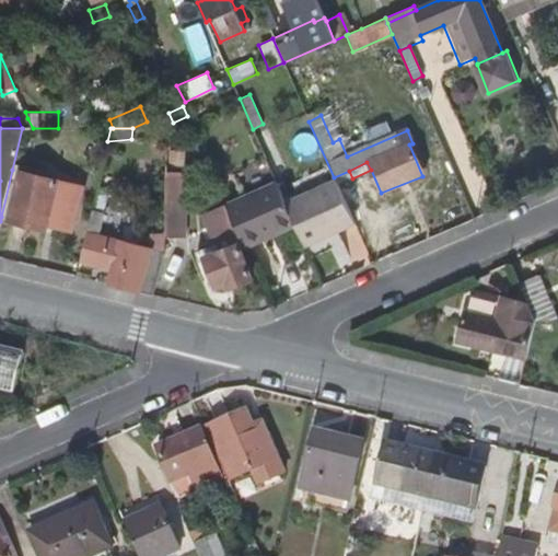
[(9,219),(20,172),(12,170),(1,217),(9,219)]
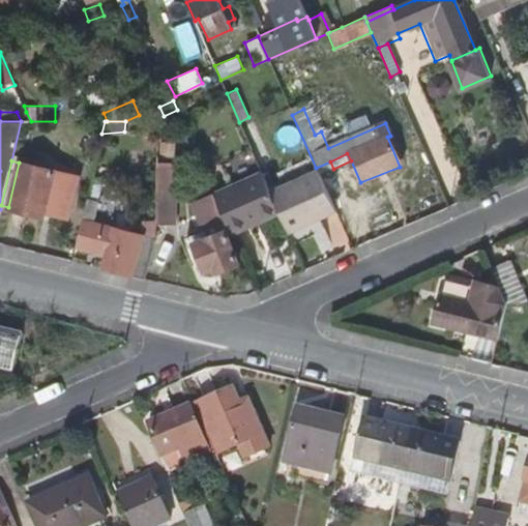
[(59,172),(19,163),(8,207),(42,215),(47,198),(53,200),(59,172)]
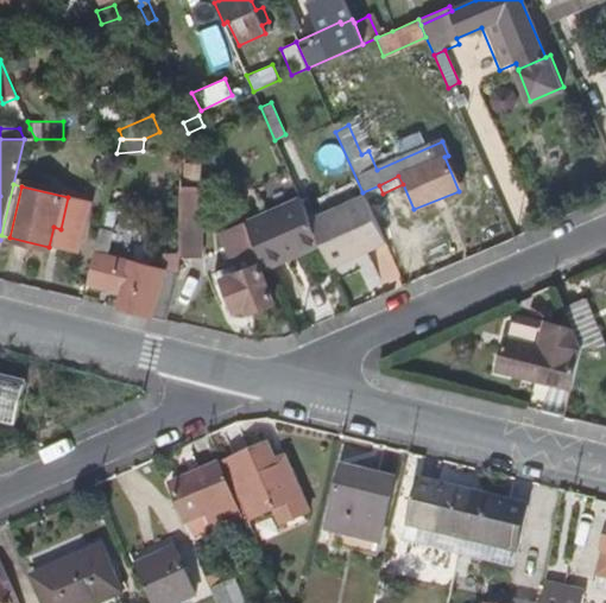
[(178,186),(178,252),(200,252),(201,186),(178,186)]
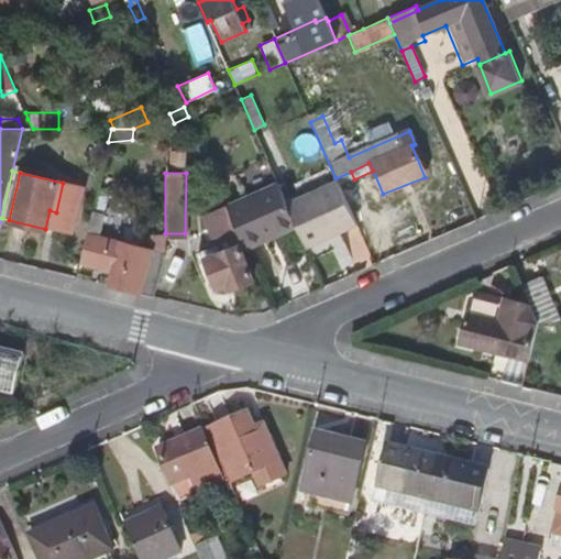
[(296,225),(305,244),(355,222),(336,179),(286,201),(293,217),(296,225)]
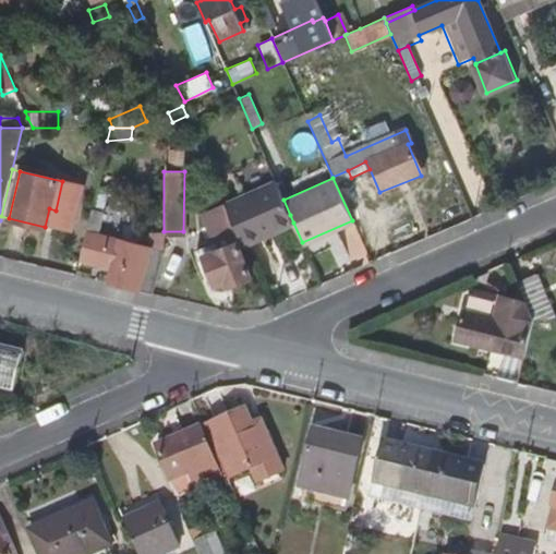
[(224,201),(243,243),(258,237),(256,230),(290,215),(283,200),(274,179),(224,200),(224,201)]
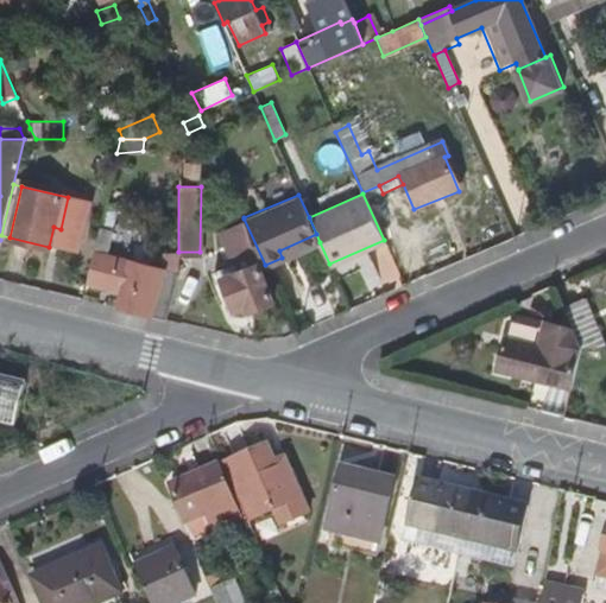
[(121,291),(118,306),(164,318),(177,273),(178,253),(162,253),(162,270),(102,255),(115,205),(107,204),(105,214),(102,213),(86,281),(121,291)]
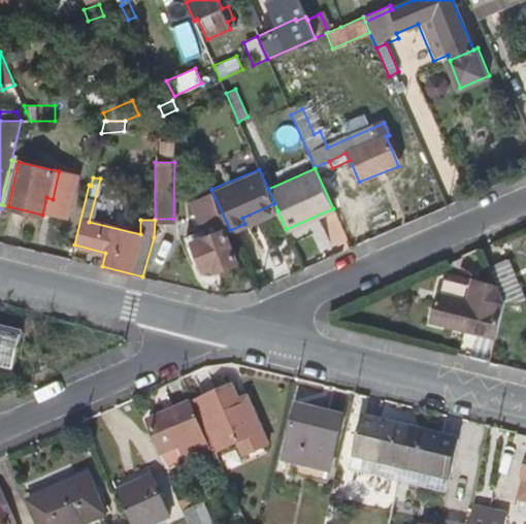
[(226,232),(230,230),(211,190),(192,200),(202,221),(182,231),(192,253),(198,250),(205,265),(214,262),(215,266),(237,257),(226,232)]
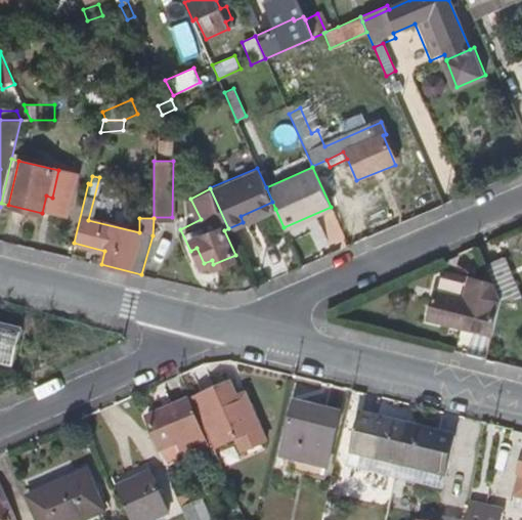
[(241,216),(243,222),(275,209),(272,202),(241,216)]
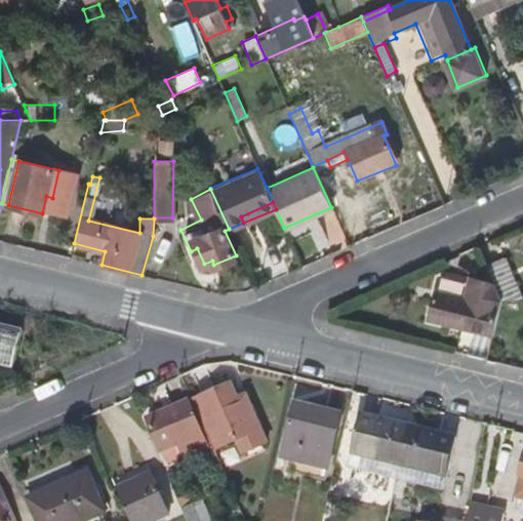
[(501,257),(486,265),(493,283),(501,301),(520,299),(501,257)]
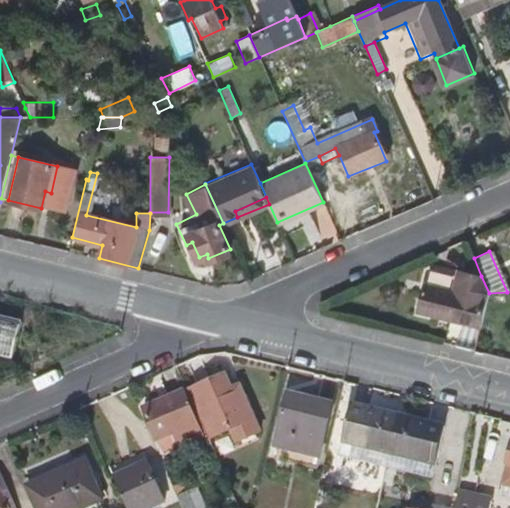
[(424,312),(487,328),(489,293),(481,276),(464,273),(460,292),(430,285),(424,312)]
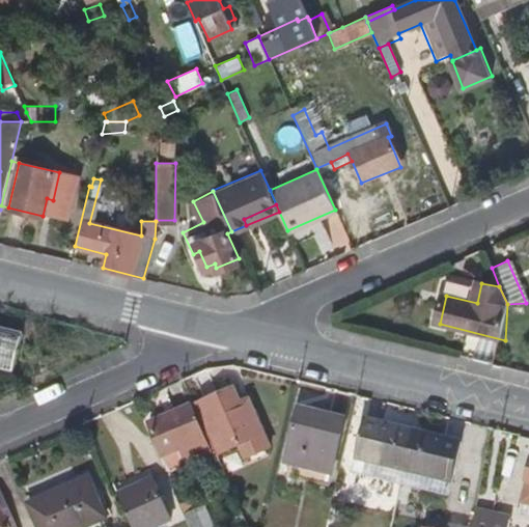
[(0,366),(14,369),(23,328),(0,322),(0,366)]
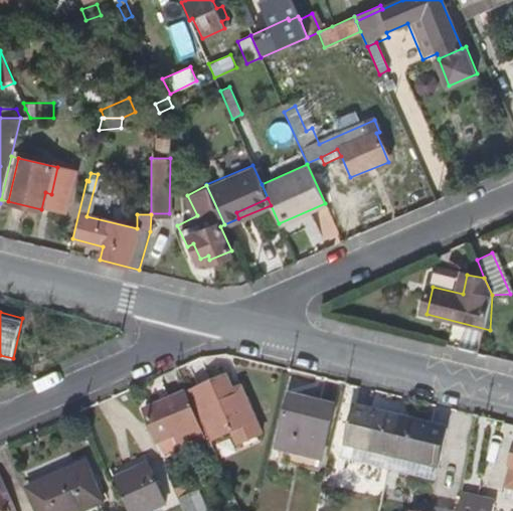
[(224,373),(185,390),(197,415),(207,440),(252,419),(241,393),(234,396),(224,373)]
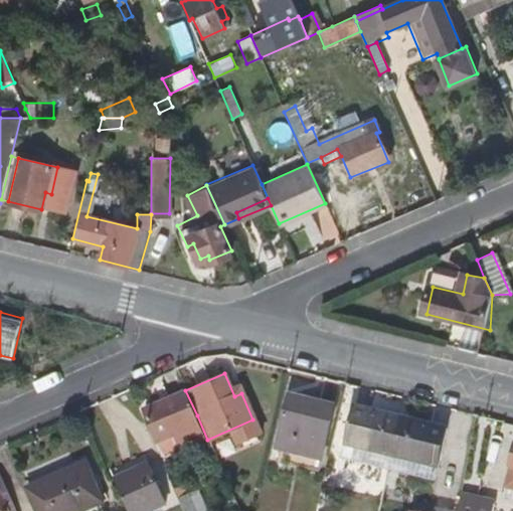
[(197,415),(185,390),(143,408),(156,437),(172,429),(176,439),(198,430),(193,417),(197,415)]
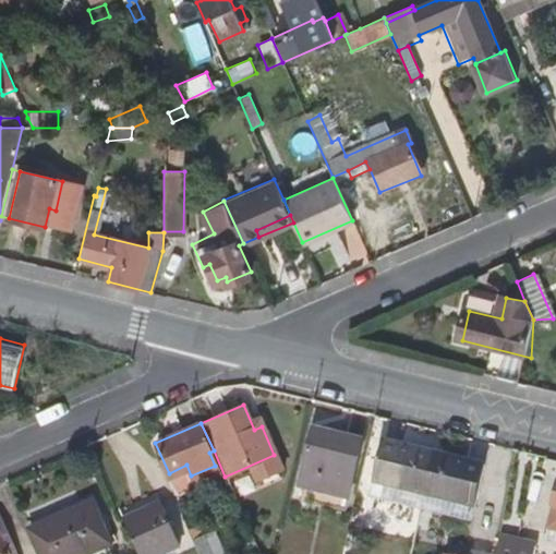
[(359,438),(310,428),(304,455),(307,456),(301,485),(347,495),(359,438)]
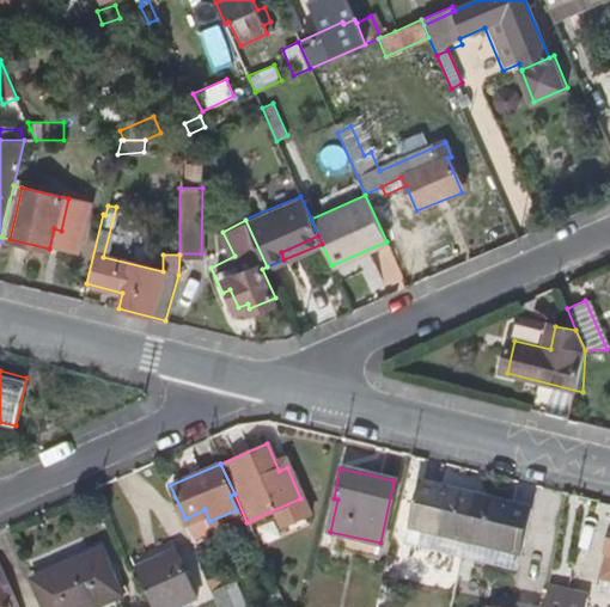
[(475,495),(419,482),(406,544),(462,557),(475,495)]
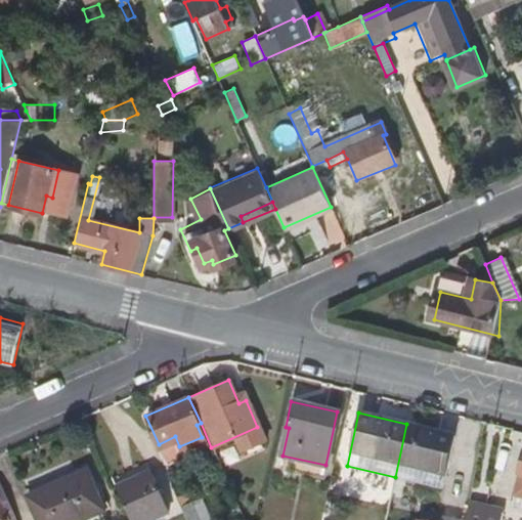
[(453,435),(406,424),(395,477),(442,487),(453,435)]
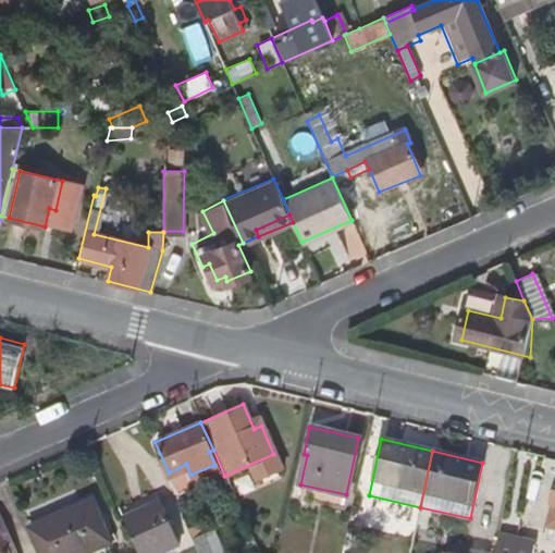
[(93,499),(85,502),(90,512),(97,508),(93,499)]
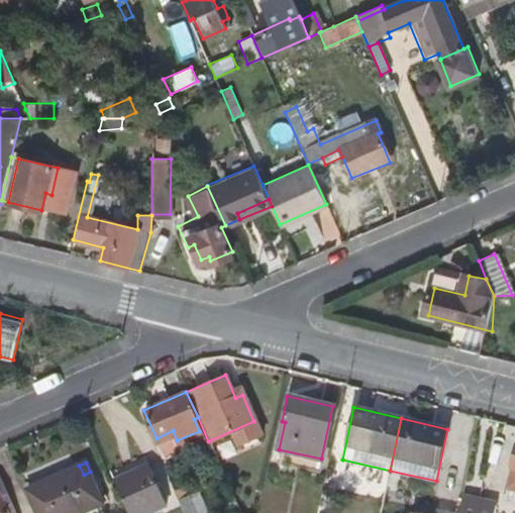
[(145,465),(112,479),(126,512),(142,512),(163,504),(145,465)]
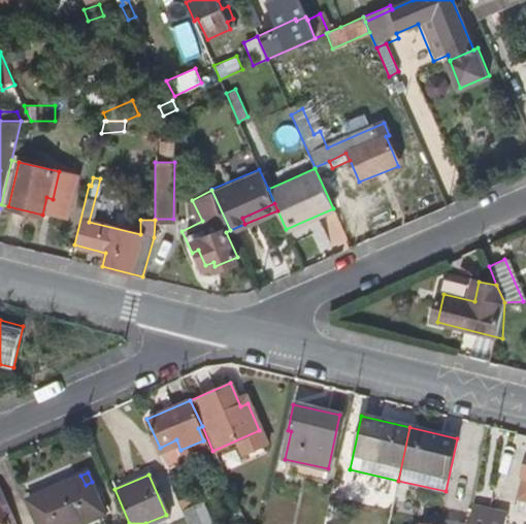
[(86,485),(80,476),(27,499),(37,523),(81,523),(105,514),(92,482),(86,485)]
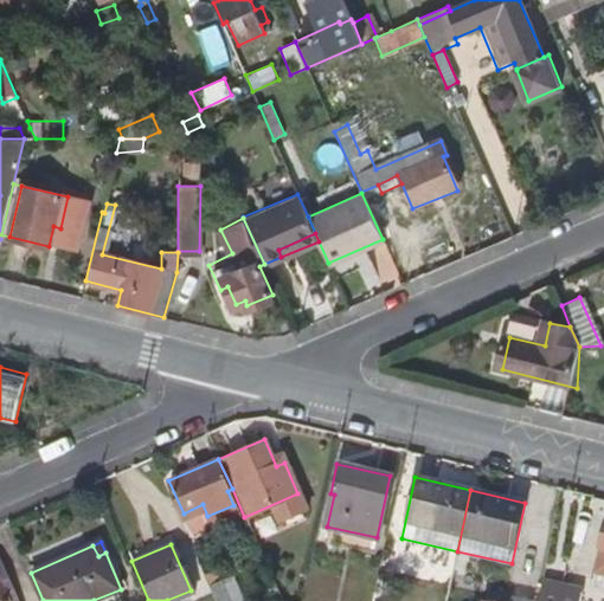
[(11,600),(19,598),(0,556),(0,600),(11,600)]
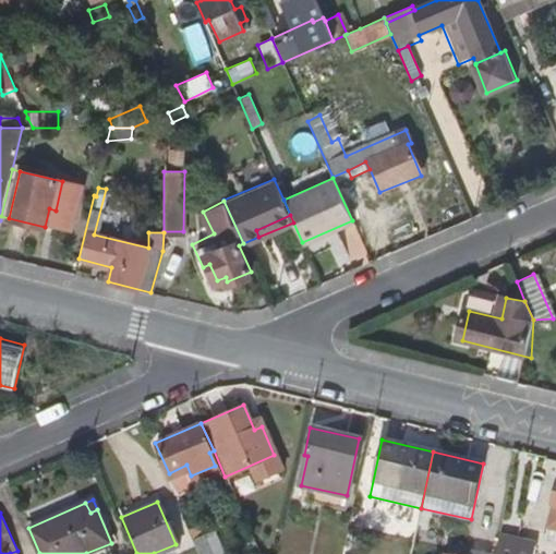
[(224,553),(212,525),(191,533),(200,553),(224,553)]
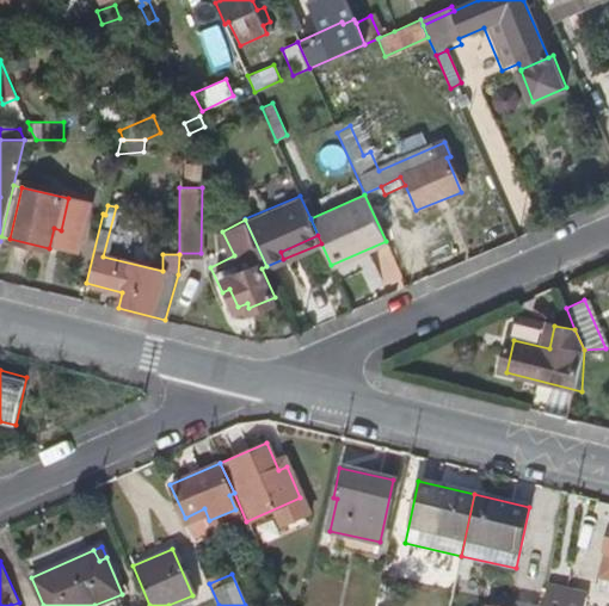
[(583,605),(586,591),(547,583),(543,601),(542,605),(583,605)]
